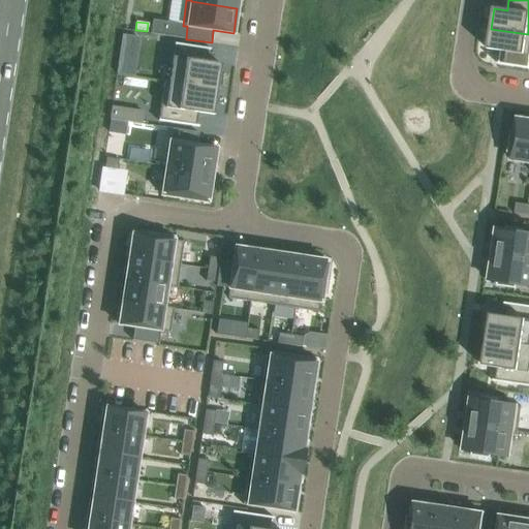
[(528,34),(491,29),(488,50),(501,52),(499,64),(498,64),(498,65),(528,69),(528,34)]
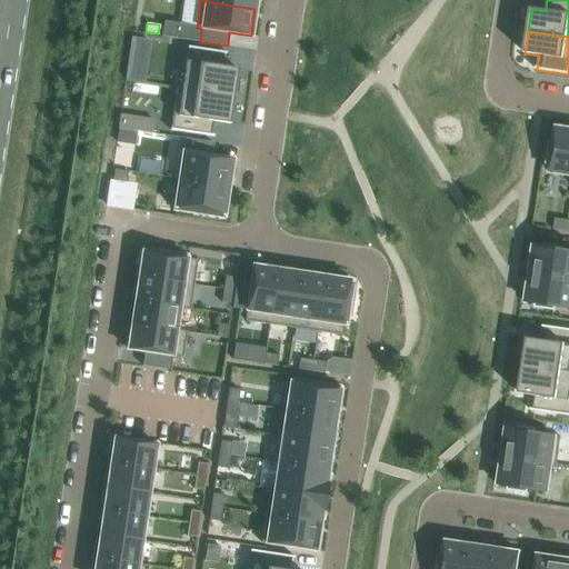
[(132,37),(130,50),(148,52),(150,40),(132,37)]
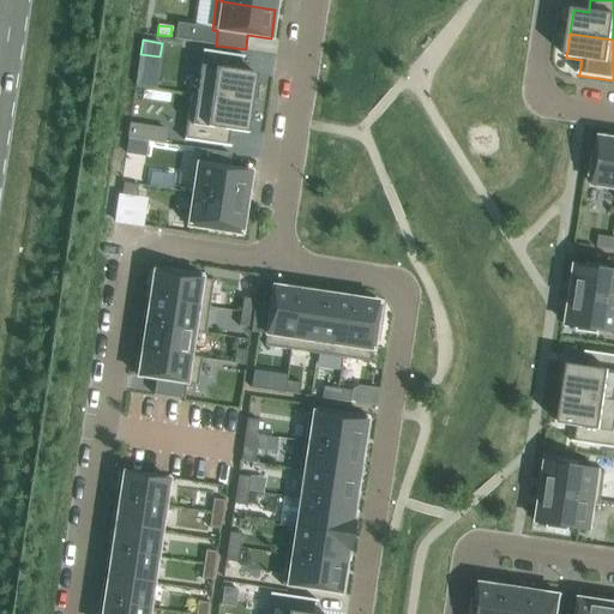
[(197,95),(252,103),(253,97),(257,74),(234,71),(236,56),(245,58),(245,56),(203,49),(203,52),(197,95)]
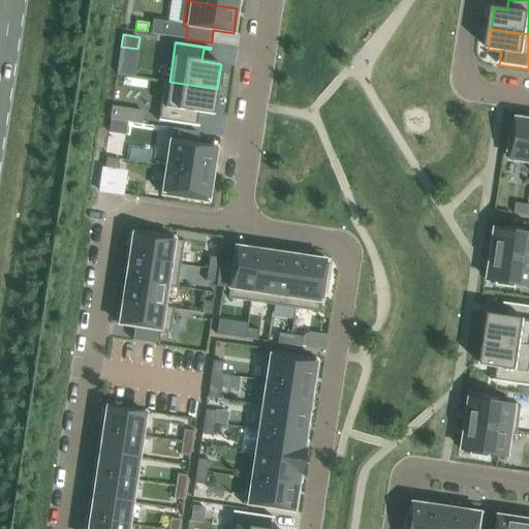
[(158,120),(158,121),(191,126),(191,124),(193,112),(213,115),(216,95),(217,95),(217,90),(169,83),(169,82),(164,81),(159,120),(158,120)]
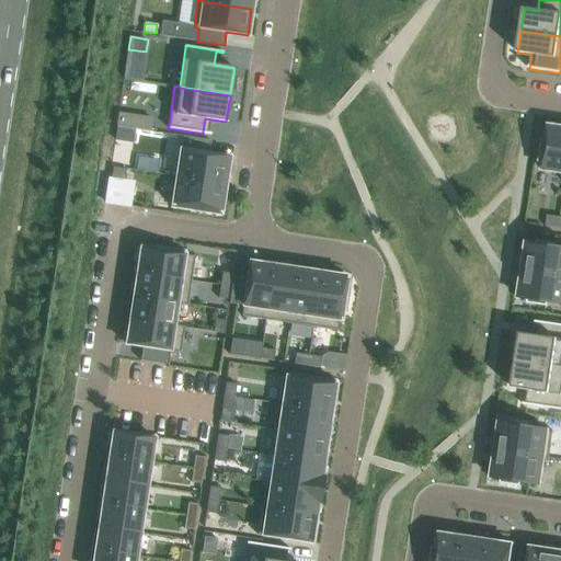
[(560,127),(549,126),(547,144),(544,142),(540,161),(544,161),(542,170),(560,172),(560,127)]
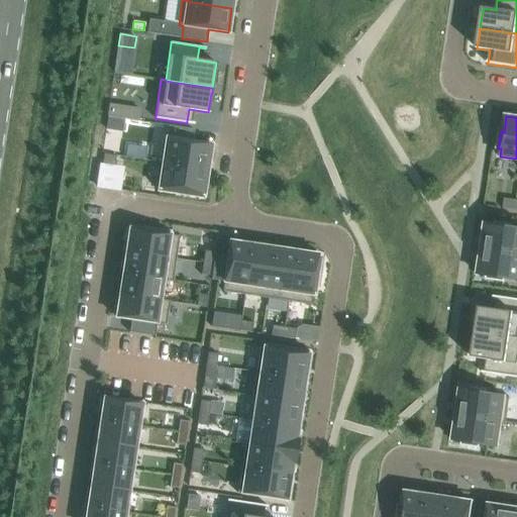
[(124,119),(108,117),(106,128),(122,131),(124,119)]
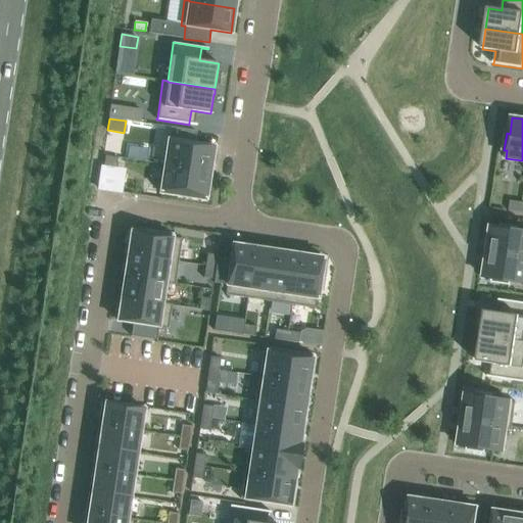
[(171,127),(164,164),(209,172),(214,146),(194,143),(196,131),(171,127)]
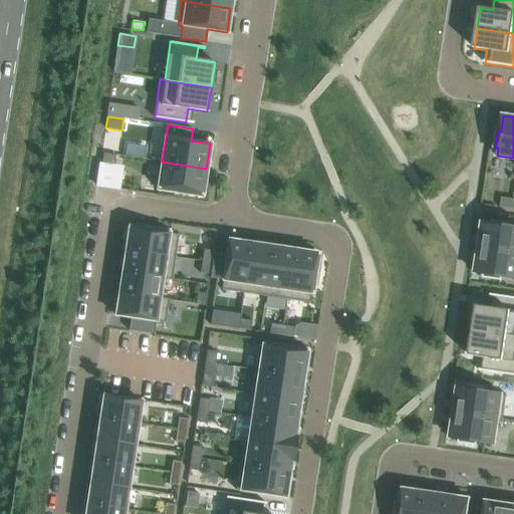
[(103,154),(101,163),(113,165),(115,155),(103,154)]
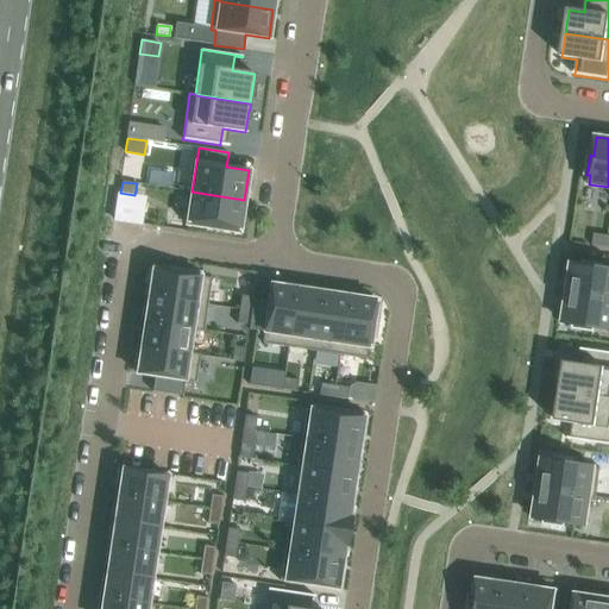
[(187,221),(187,225),(208,227),(208,228),(228,231),(239,232),(240,230),(244,200),(192,192),(187,221)]
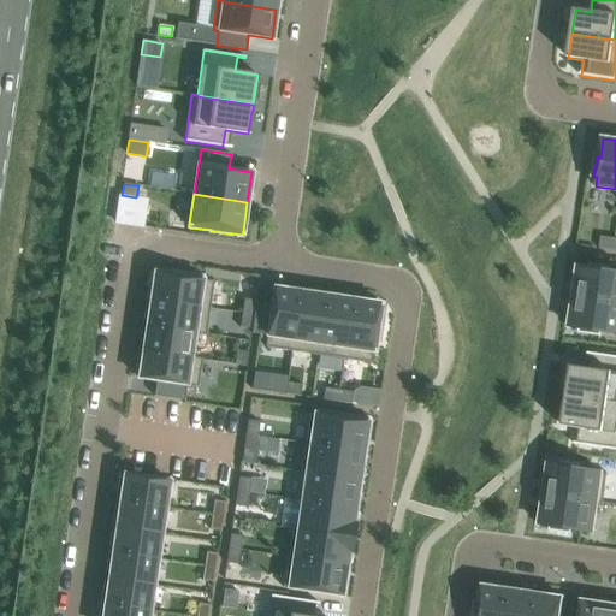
[(599,249),(614,250),(615,240),(602,237),(599,249)]
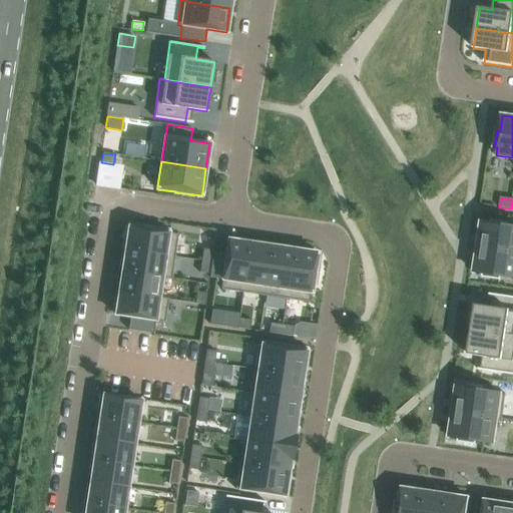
[(482,222),(478,247),(512,252),(512,226),(507,226),(508,223),(491,220),(491,223),(482,222)]
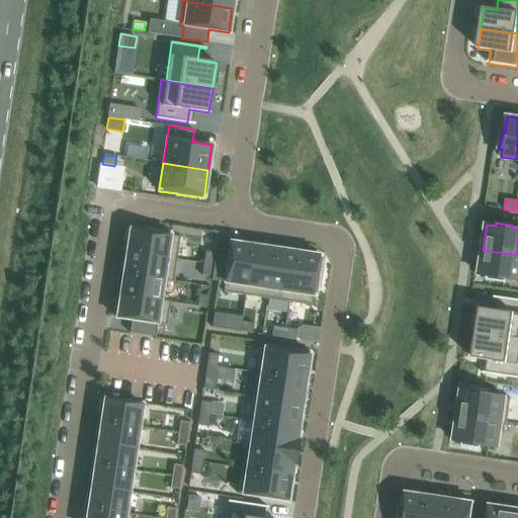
[(130,229),(126,251),(176,259),(180,237),(162,234),(163,231),(146,229),(146,232),(130,229)]
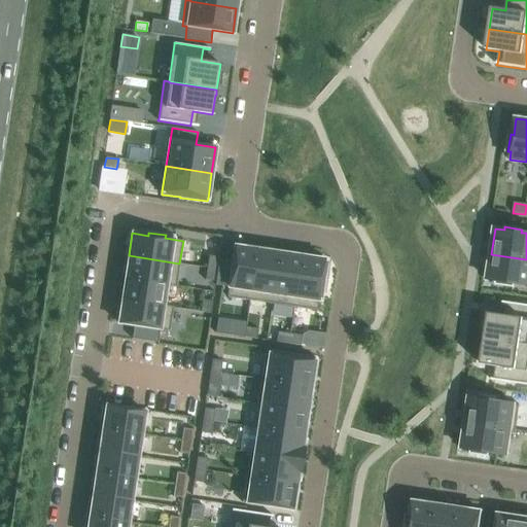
[(195,233),(191,250),(216,254),(218,237),(195,233)]
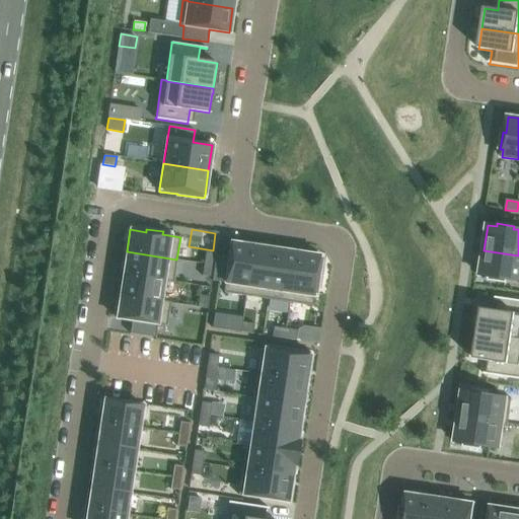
[(216,255),(212,281),(225,283),(223,292),(245,295),(252,245),(231,242),(228,257),(216,255)]
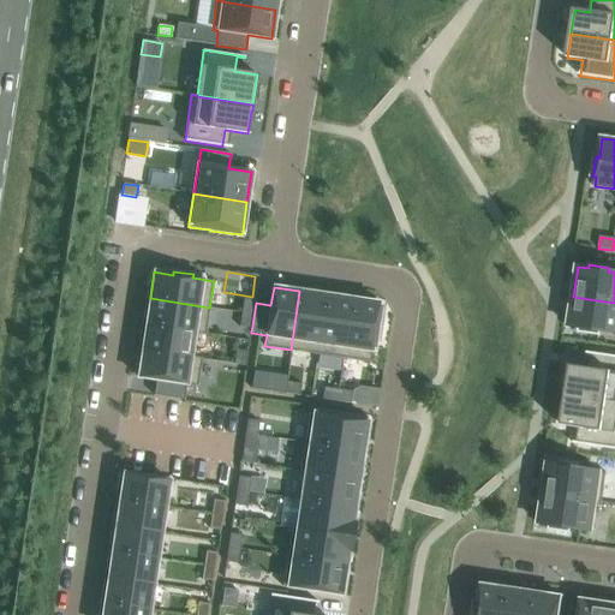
[(299,291),(291,350),(317,354),(326,296),(299,291)]
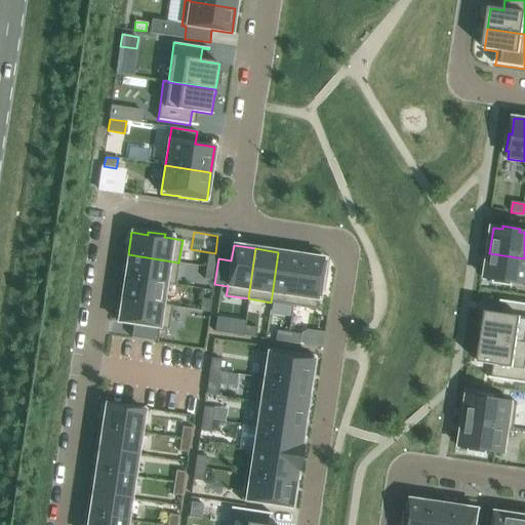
[(278,252),(271,303),(293,306),(300,255),(278,252)]
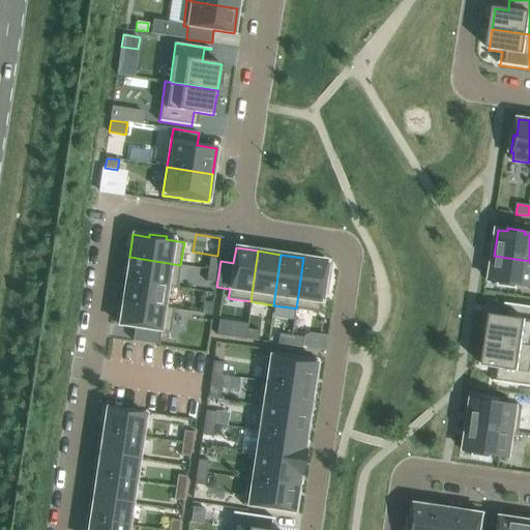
[(529,261),(494,256),(490,282),(499,283),(499,286),(517,289),(517,286),(529,287),(529,261)]
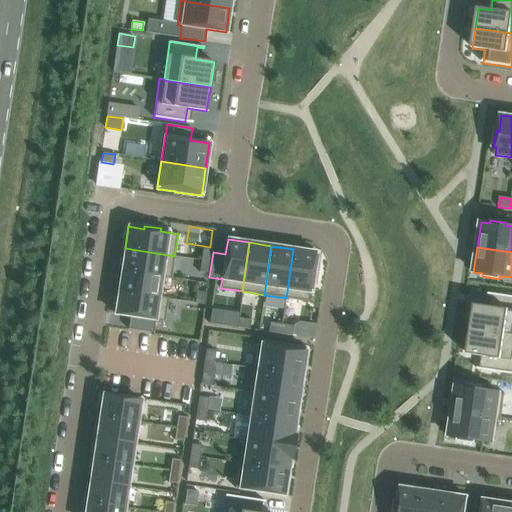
[(125,248),(122,270),(161,276),(161,277),(171,278),(174,256),(125,248)]
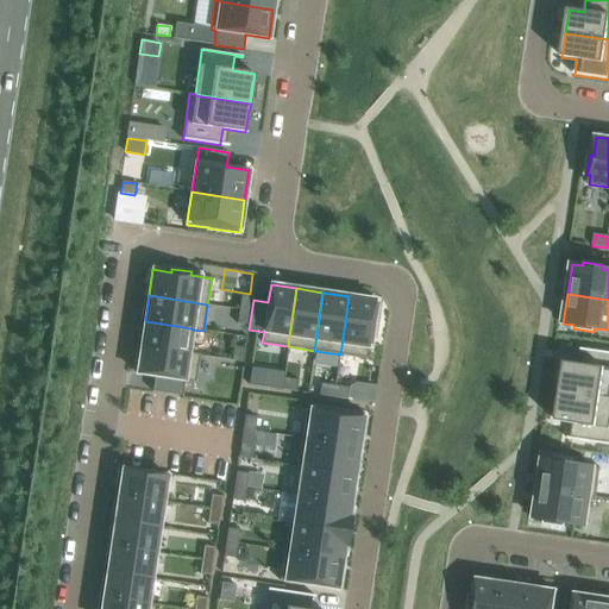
[(242,295),(239,309),(251,312),(253,297),(242,295)]
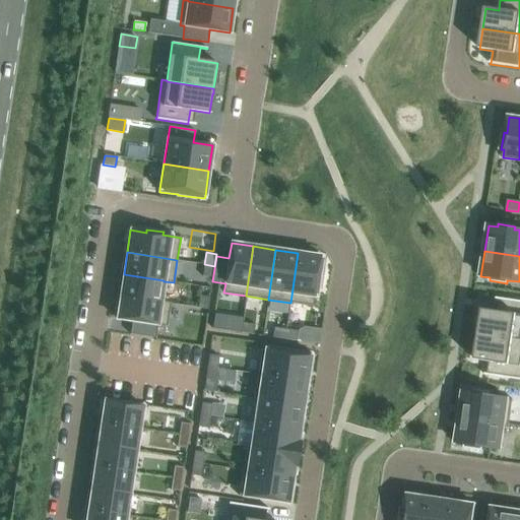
[(298,253),(290,303),(313,306),(316,288),(319,288),(321,272),(318,272),(320,256),(298,253)]
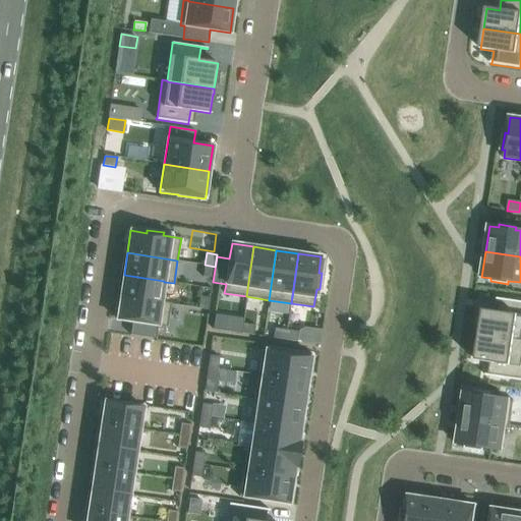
[(205,265),(203,277),(213,278),(215,267),(205,265)]
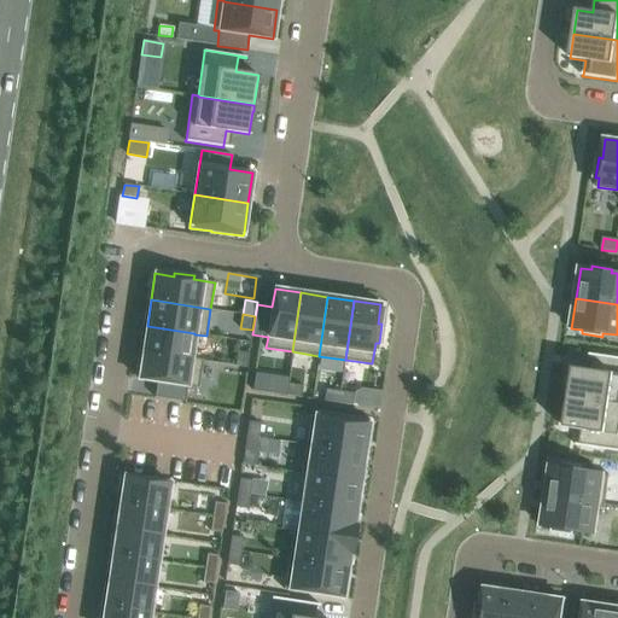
[(147,326),(144,353),(191,360),(191,357),(194,334),(194,333),(147,326)]
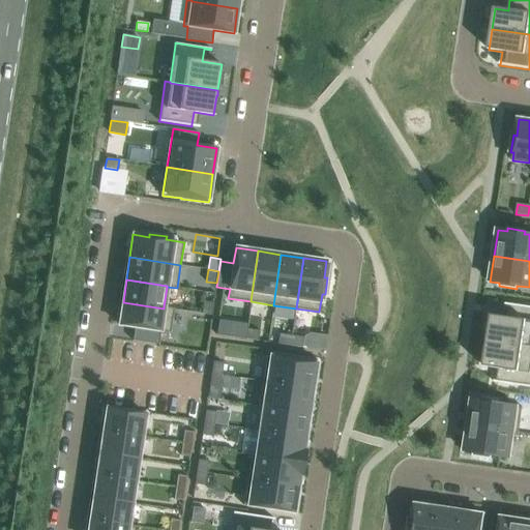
[(203,301),(202,314),(211,315),(213,302),(203,301)]
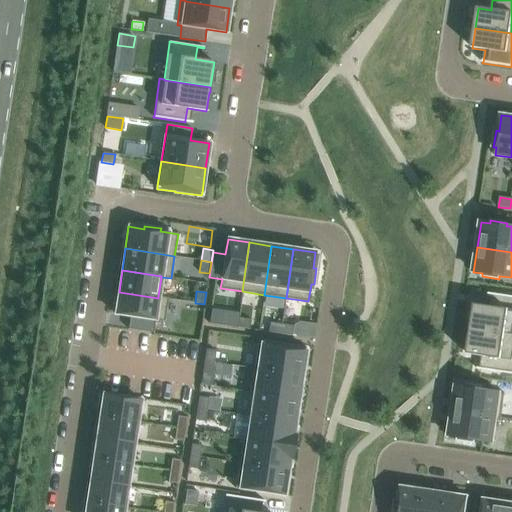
[(119,292),(115,314),(130,316),(128,329),(153,333),(155,320),(164,321),(168,298),(158,296),(158,298),(119,292)]
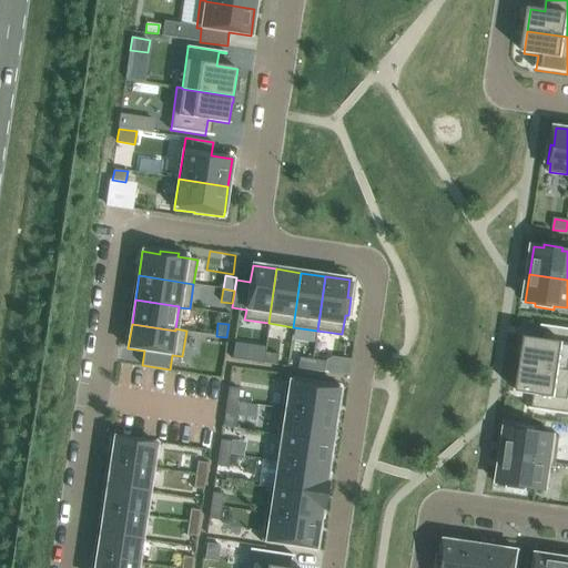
[(527,338),(523,365),(567,372),(567,328),(550,326),(549,328),(548,342),(527,338)]
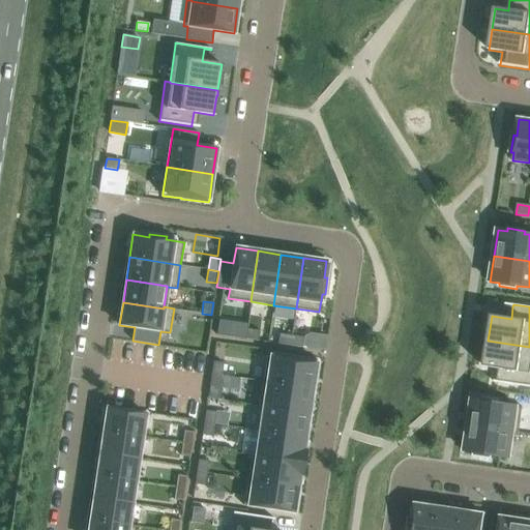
[(247,328),(245,339),(258,341),(260,330),(247,328)]
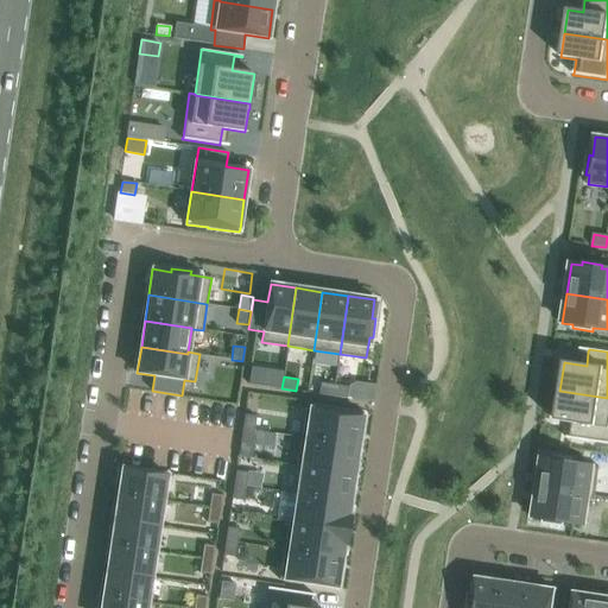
[(321,382),(318,394),(333,397),(334,385),(321,382)]
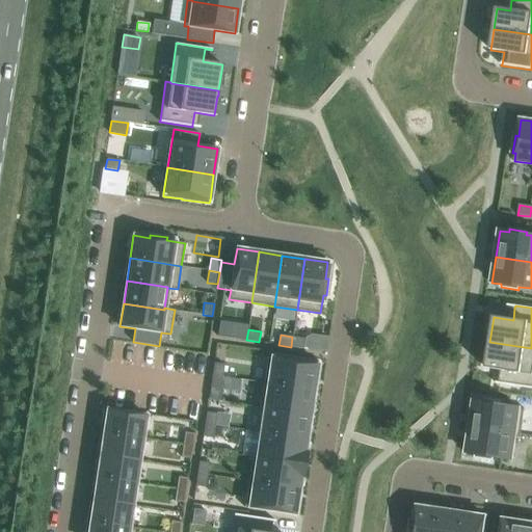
[(292,337),(291,347),(303,349),(304,339),(292,337)]
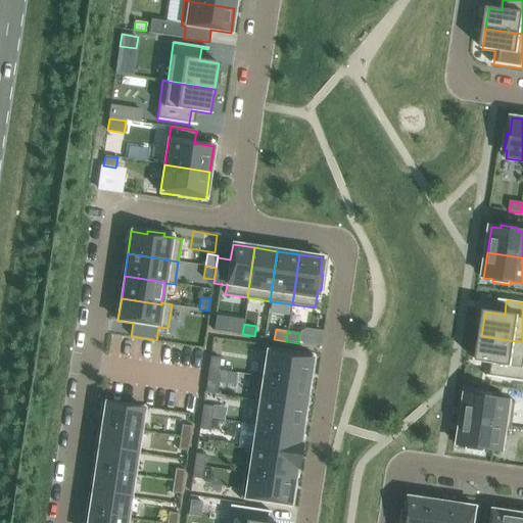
[(522,342),(481,336),(477,362),(496,365),(494,377),(494,378),(522,382),(522,342)]
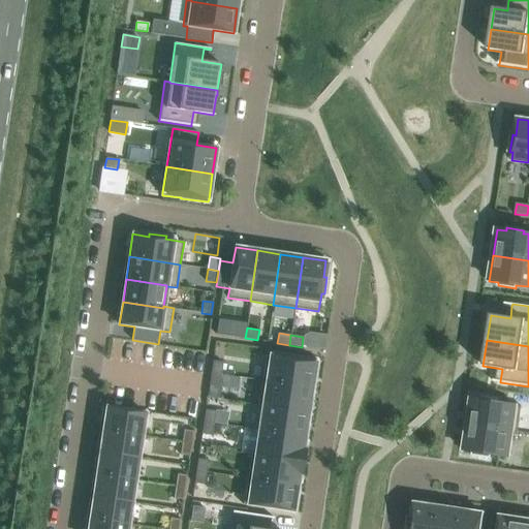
[(267,380),(312,387),(316,362),(270,355),(267,380)]
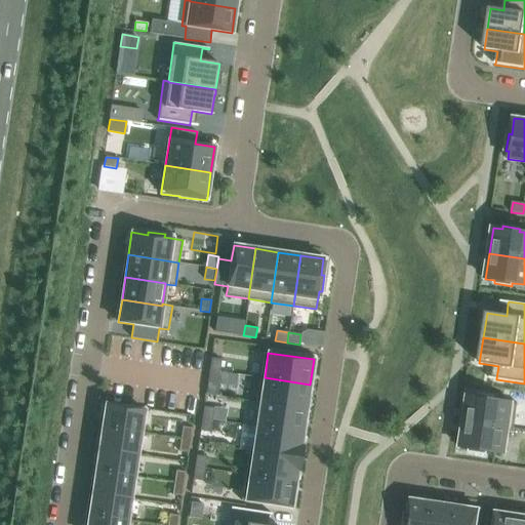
[(211,358),(209,370),(219,371),(221,359),(211,358)]
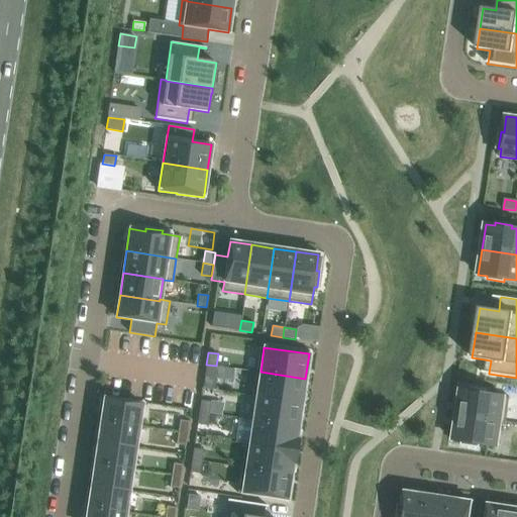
[(206,365),(204,376),(214,378),(216,366),(206,365)]
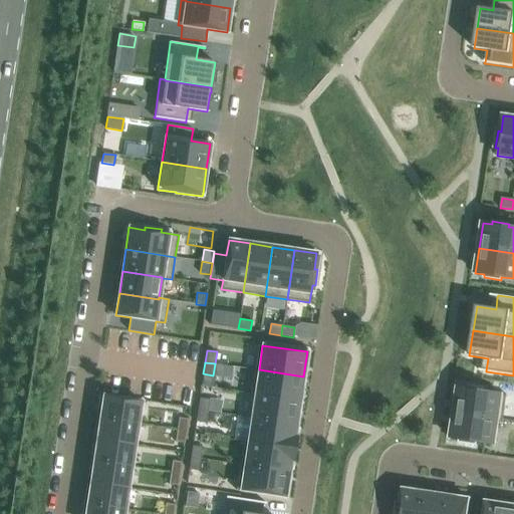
[(254,368),(250,395),(255,396),(255,394),(300,401),(303,376),(259,369),(254,368)]
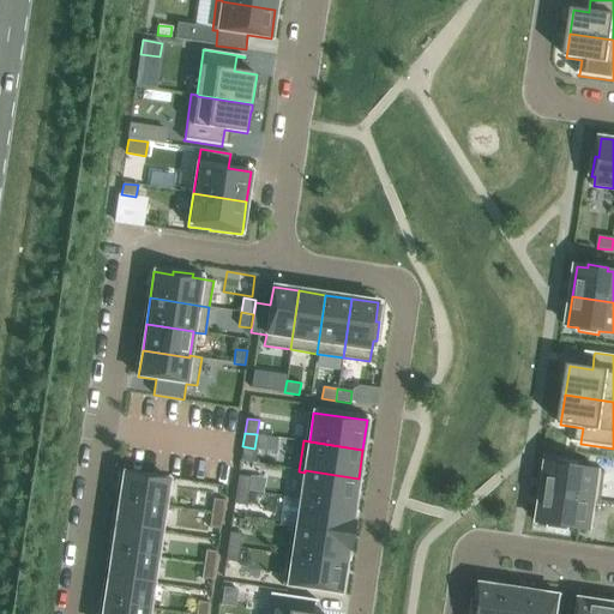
[(547,463),(542,493),(596,501),(596,503),(601,504),(606,473),(578,468),(578,464),(559,462),(558,465),(547,463)]
